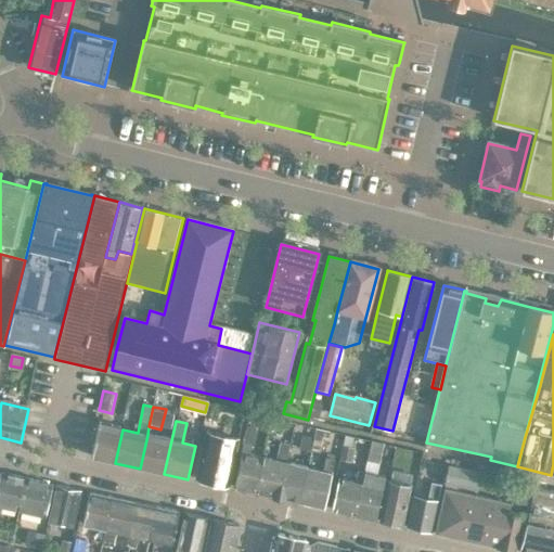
[(91,458),(115,463),(123,429),(100,424),(91,458)]
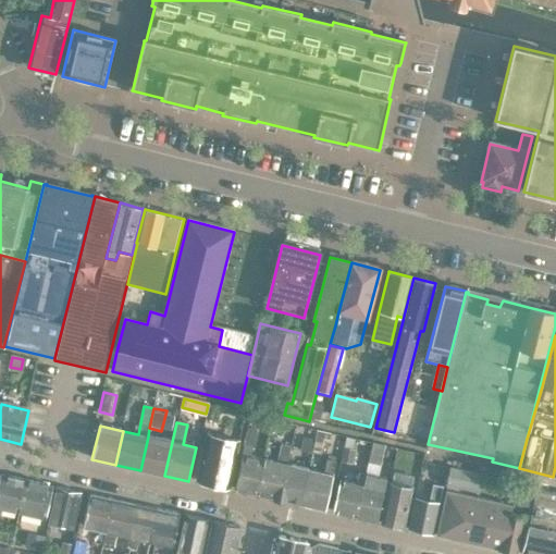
[(405,439),(424,444),(428,431),(407,426),(405,439)]
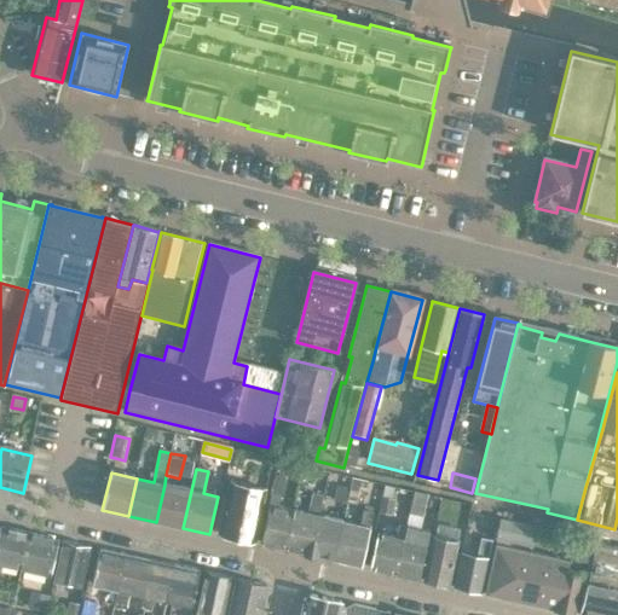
[(261,545),(287,551),(294,512),(279,509),(286,481),(276,479),(261,545)]
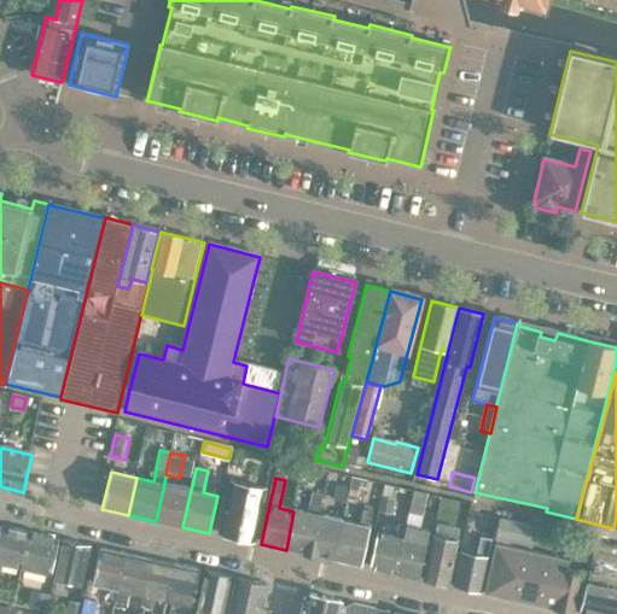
[(350,490),(348,501),(356,503),(359,489),(364,490),(366,490),(367,483),(366,481),(353,479),(350,490)]
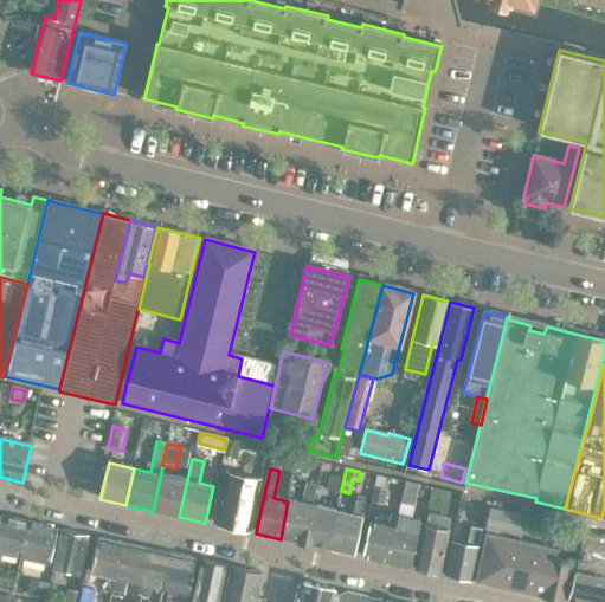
[(153,511),(179,517),(187,480),(161,474),(153,511)]
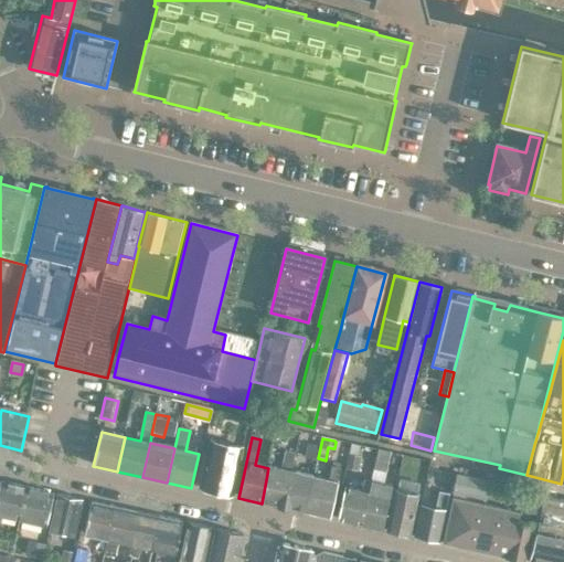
[(243,449),(211,443),(200,490),(233,497),(243,449)]
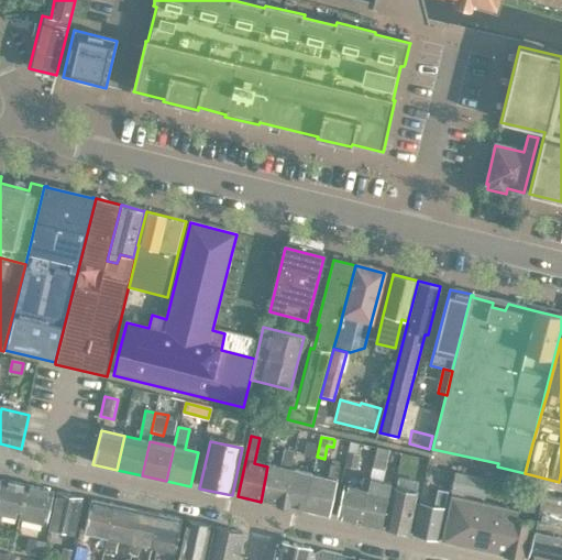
[(301,457),(316,460),(317,457),(319,447),(304,443),(301,457)]
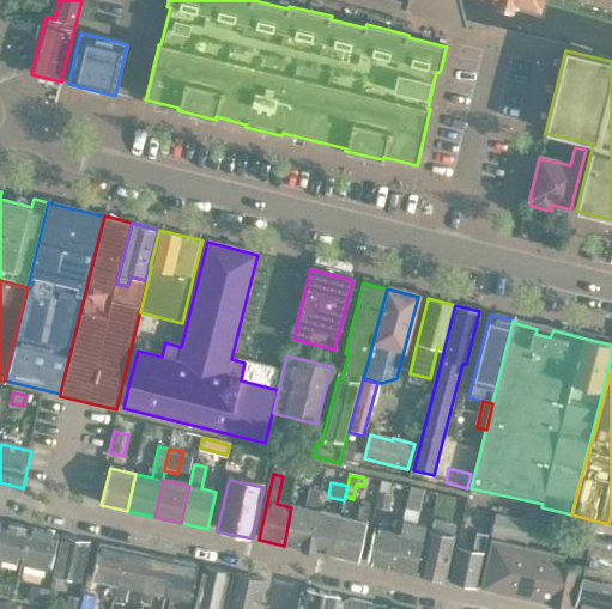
[(410,488),(404,511),(418,513),(423,492),(410,488)]
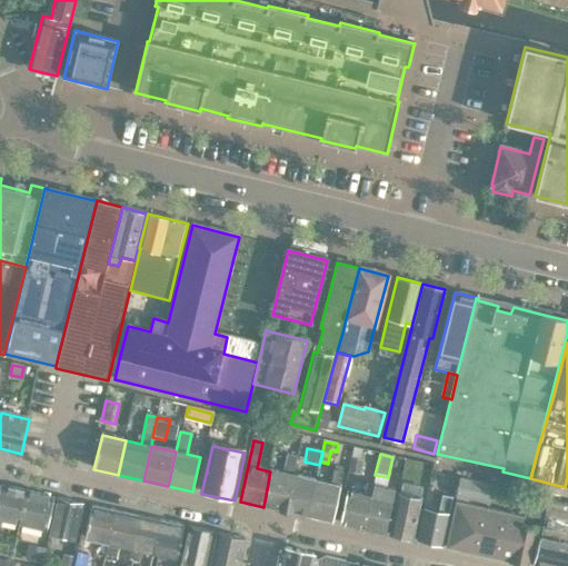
[(350,467),(360,469),(364,458),(354,456),(350,467)]
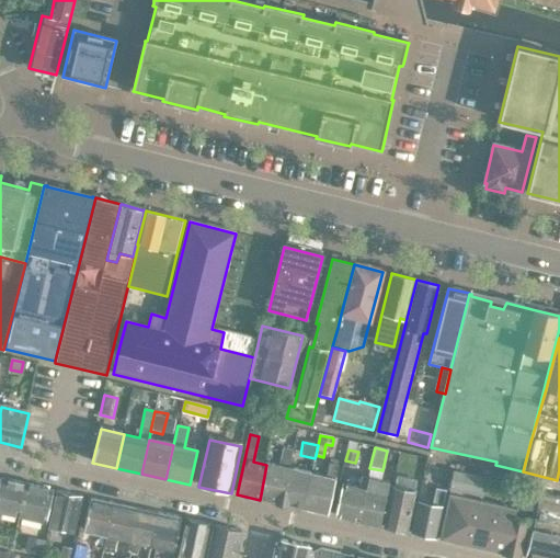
[(282,505),(289,470),(294,453),(284,451),(281,468),(266,465),(260,500),(275,503),(282,505)]
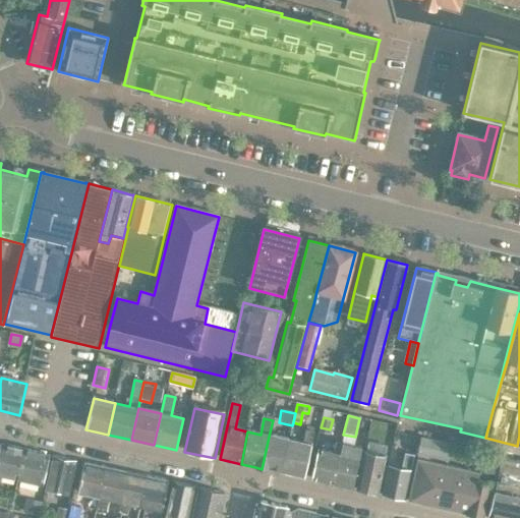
[(290,441),(284,473),(305,478),(314,434),(306,432),(303,444),(290,441)]
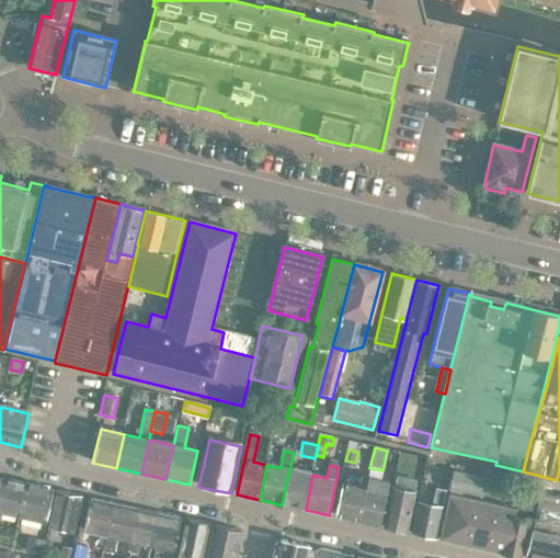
[(288,505),(306,510),(312,475),(289,470),(282,505),(288,507),(288,505)]
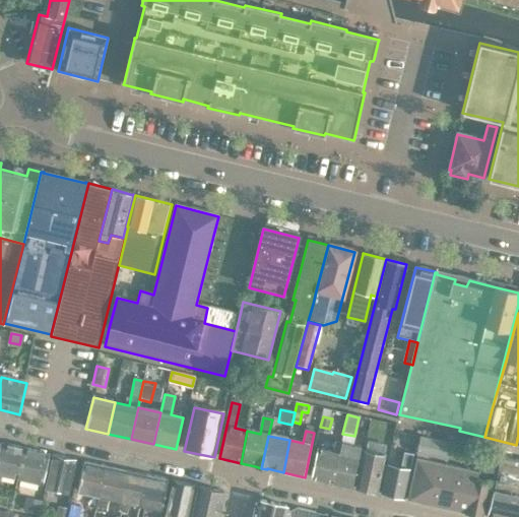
[(409,493),(407,501),(439,507),(465,513),(478,516),(482,516),(491,483),(477,480),(479,472),(453,466),(445,465),(440,464),(436,463),(429,461),(430,457),(431,456),(440,458),(442,458),(449,460),(450,454),(452,446),(444,444),(420,439),(419,444),(417,453),(417,455),(416,459),(409,493)]
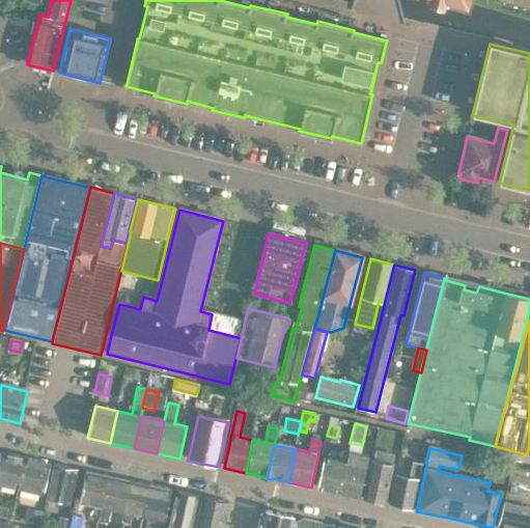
[(345,464),(339,494),(360,499),(366,468),(369,457),(347,452),(345,464)]
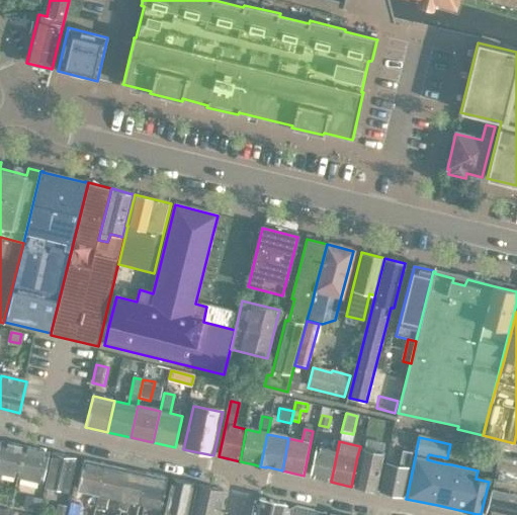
[(0,443),(0,473),(17,478),(24,448),(0,442),(0,443)]
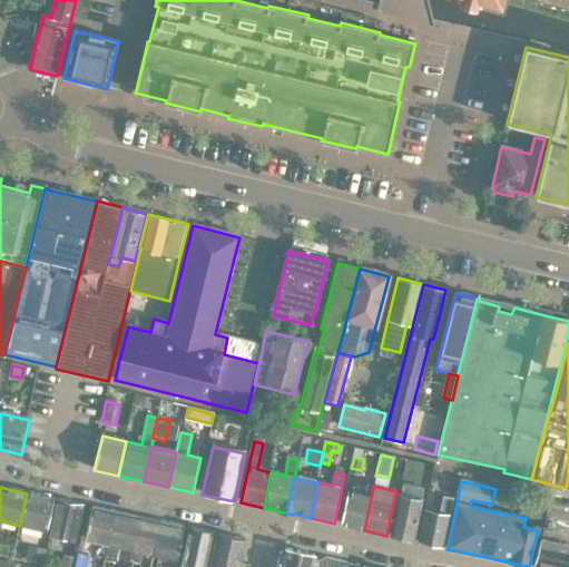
[(341,525),(364,530),(371,498),(349,492),(342,524),(341,525)]
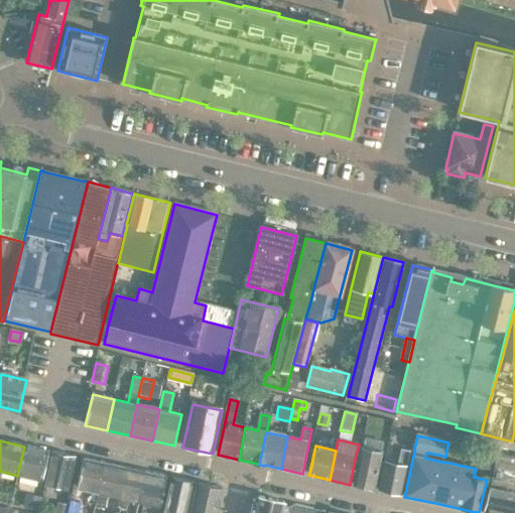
[(24,446),(17,476),(41,481),(48,452),(24,446)]
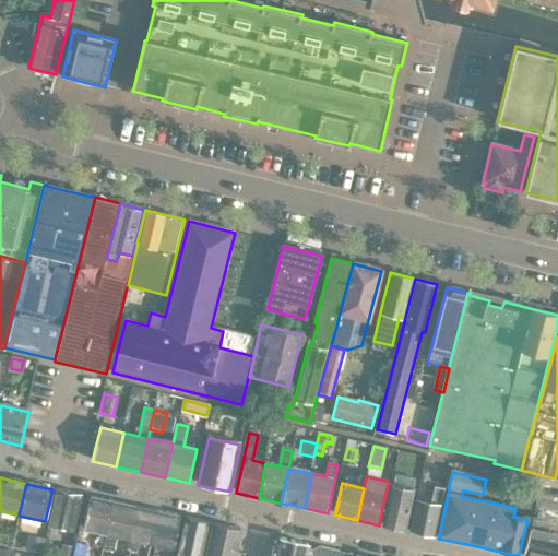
[(391,485),(382,525),(405,531),(414,491),(391,485)]
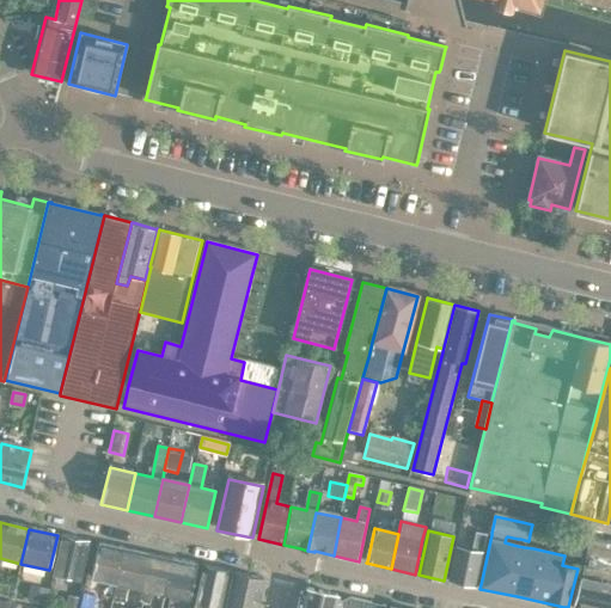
[(472,551),(457,548),(450,582),(476,588),(487,536),(476,534),(472,551)]
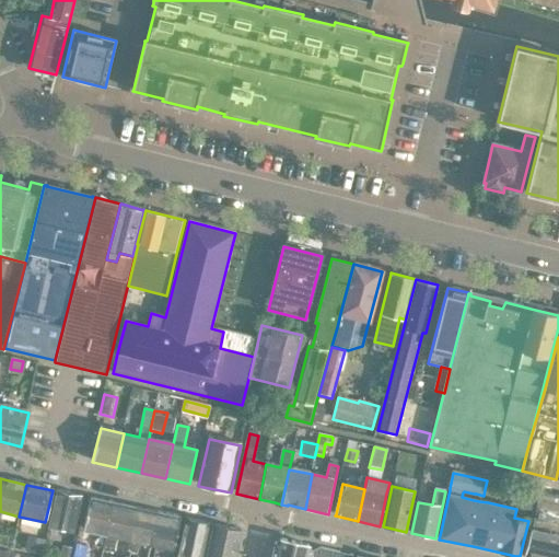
[(49,526),(74,532),(82,497),(57,491),(49,526)]
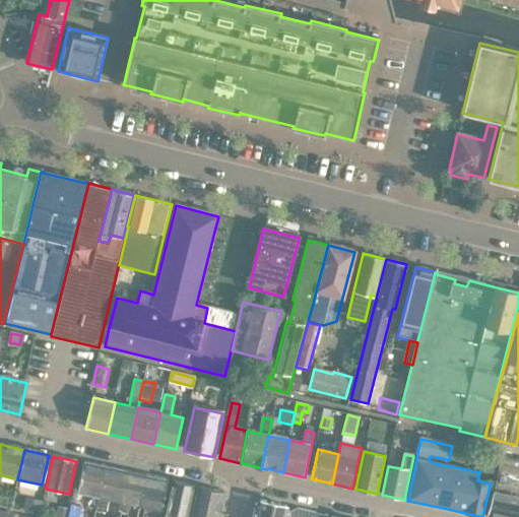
[(518,516),(518,461),(495,456),(491,473),(498,475),(494,492),(488,516),(518,516)]
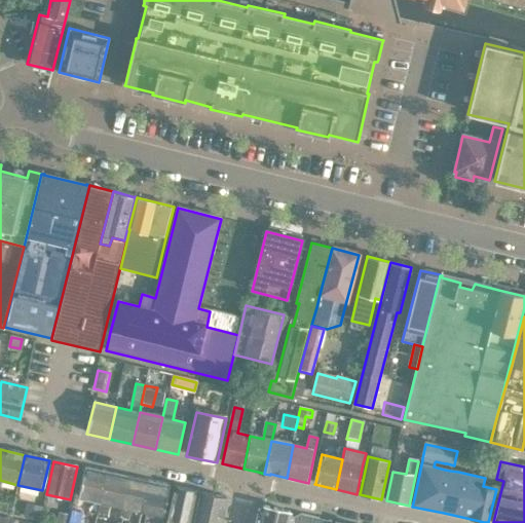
[(79,498),(100,502),(106,473),(85,469),(79,498)]
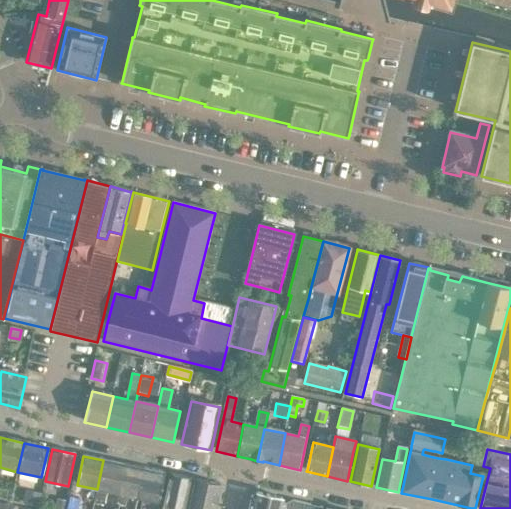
[(103,460),(97,489),(94,503),(104,505),(107,491),(118,494),(124,465),(103,460)]
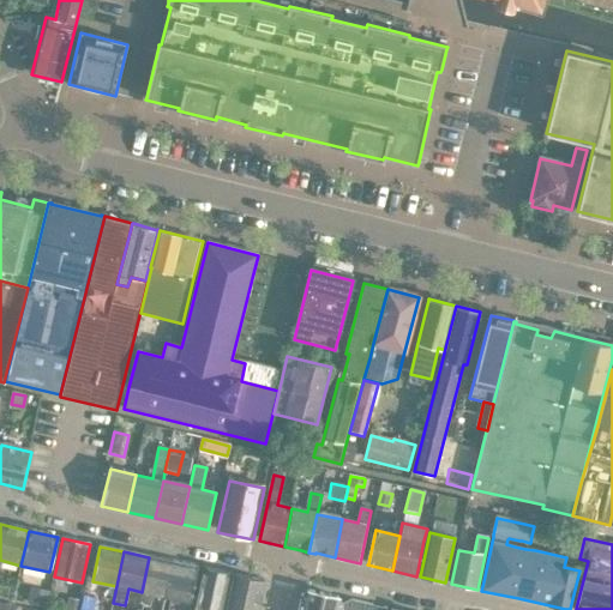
[(174,562),(149,557),(142,592),(166,597),(174,562)]
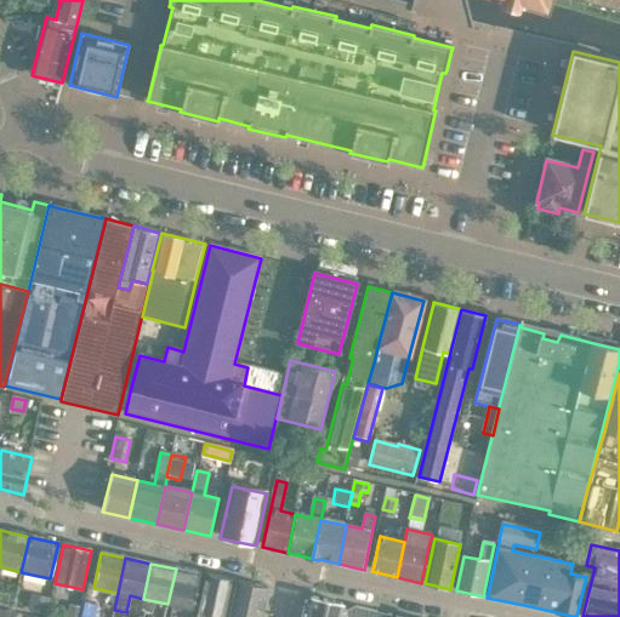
[(200,575),(176,569),(168,604),(193,610),(200,575)]
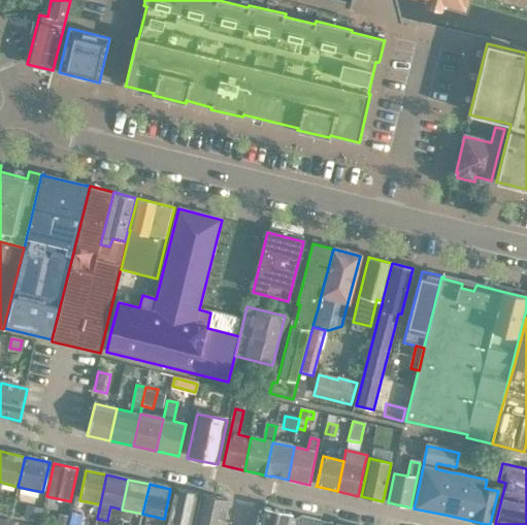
[(191,524),(198,494),(175,489),(167,524),(179,524),(191,524)]
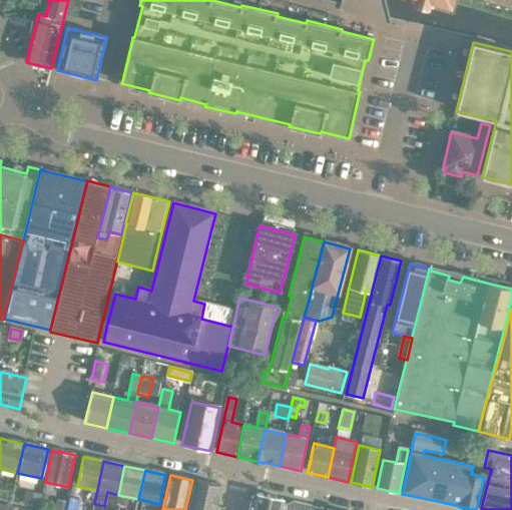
[(216,509),(221,487),(195,481),(189,509),(216,509)]
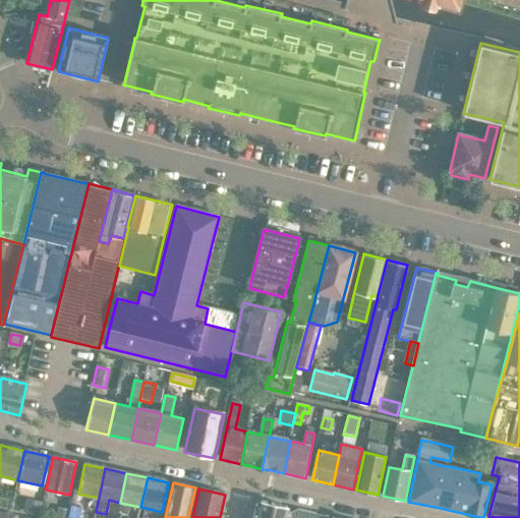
[(0,507),(7,509),(8,501),(0,498),(0,507)]
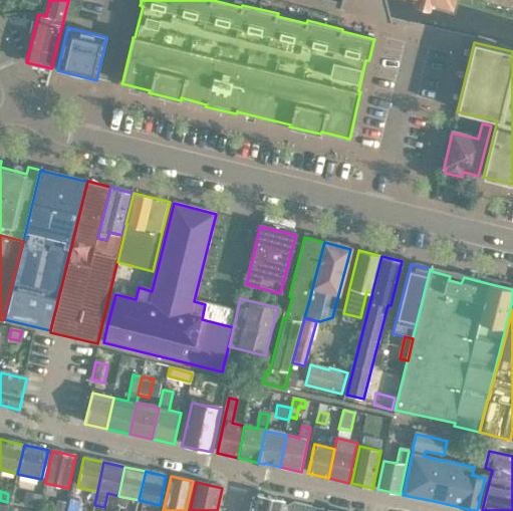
[(22,506),(39,510),(39,509),(42,497),(25,493),(22,506)]
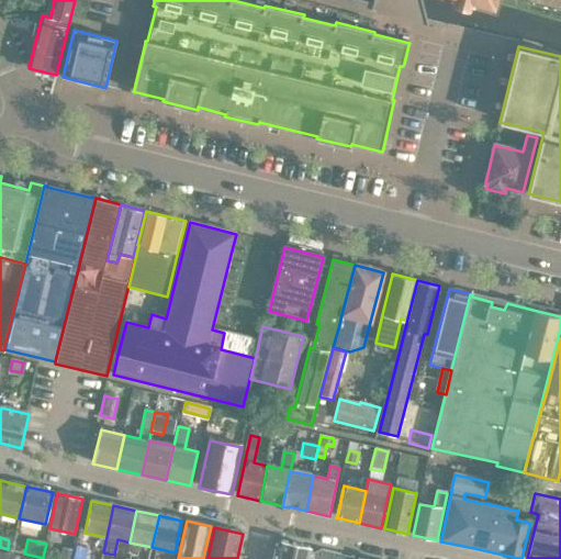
[(355,558),(322,551),(314,556),(310,549),(310,548),(283,543),(282,543),(276,547),(273,558),(355,558)]
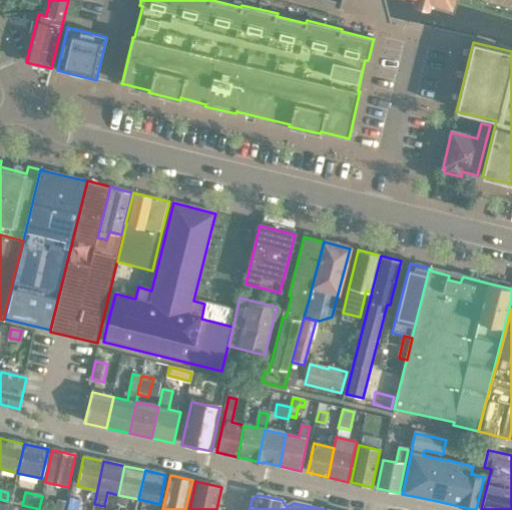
[(40,508),(45,509),(67,509),(68,505),(42,499),(40,508)]
